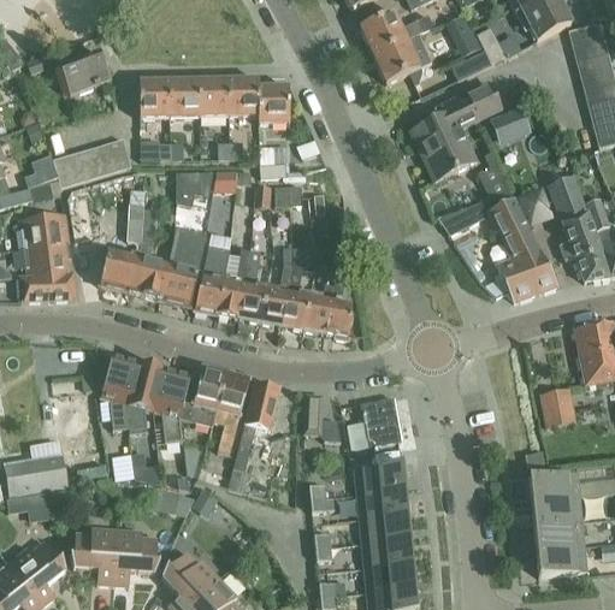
[(508,0),(514,11),(534,0),(508,0)]
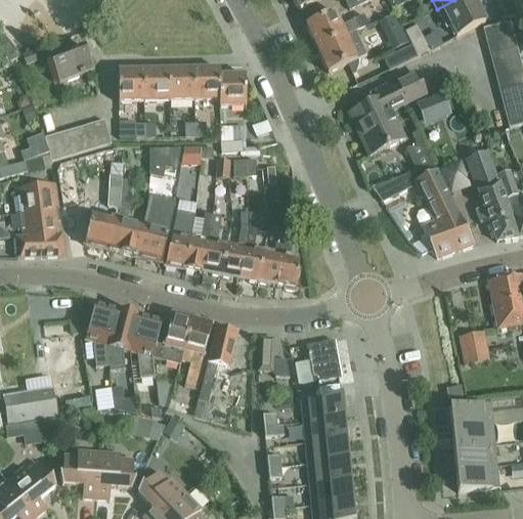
[(454,0),(437,9),(446,27),(451,24),(456,34),(485,18),(476,0),(454,0)]
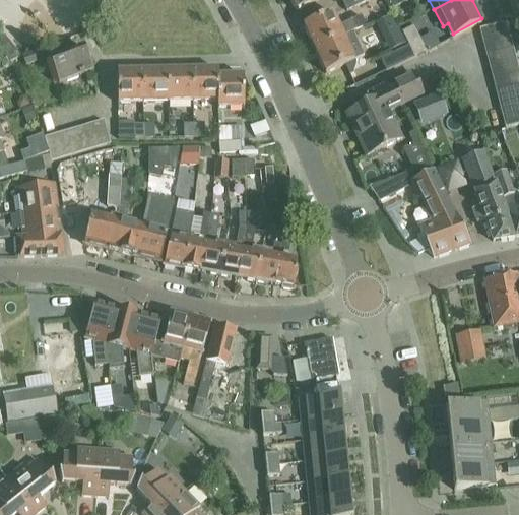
[(362,12),(339,22),(332,9),(304,22),(315,47),(343,33),(366,22),(362,12)]
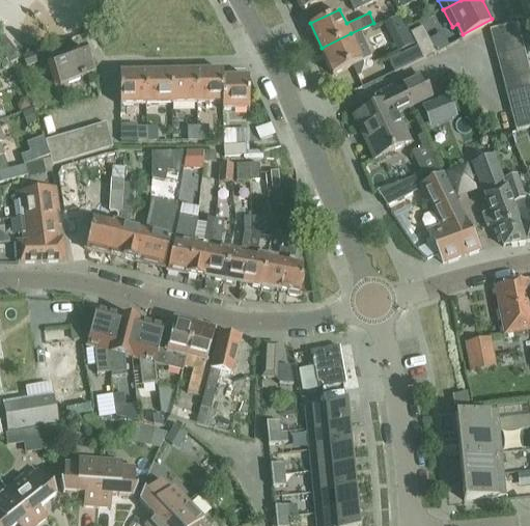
[(416,40),(413,34),(410,29),(401,11),(384,20),(398,49),(416,40)]
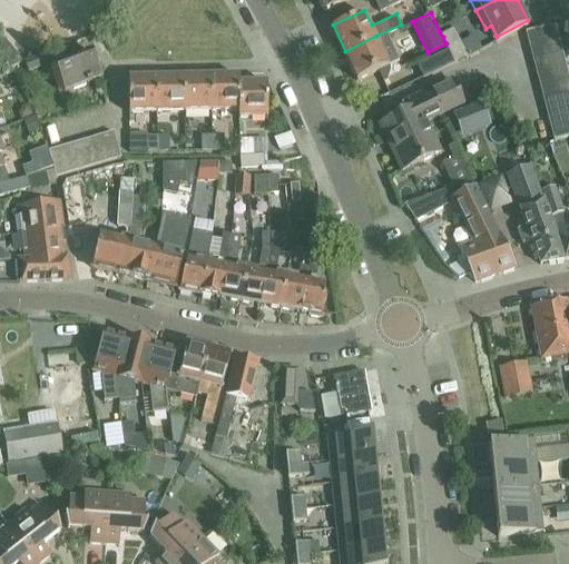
[(559,33),(556,20),(526,28),(529,41),(559,33)]
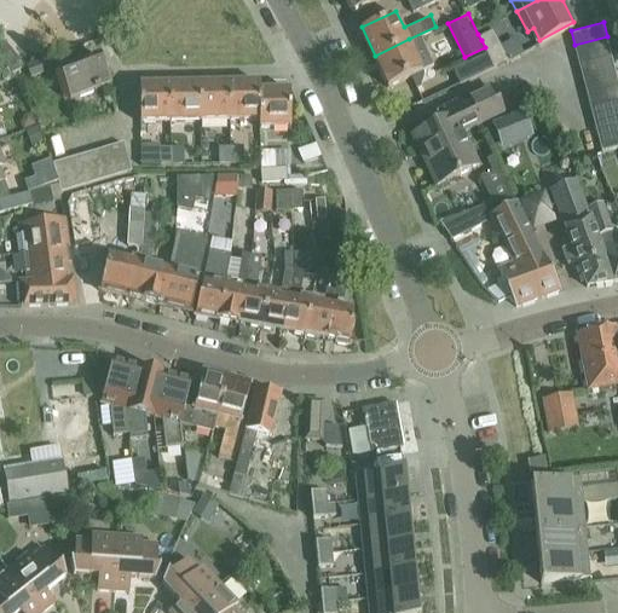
[(409,39),(375,56),(387,84),(422,68),(414,51),(426,45),(420,34),(435,27),(409,39)]
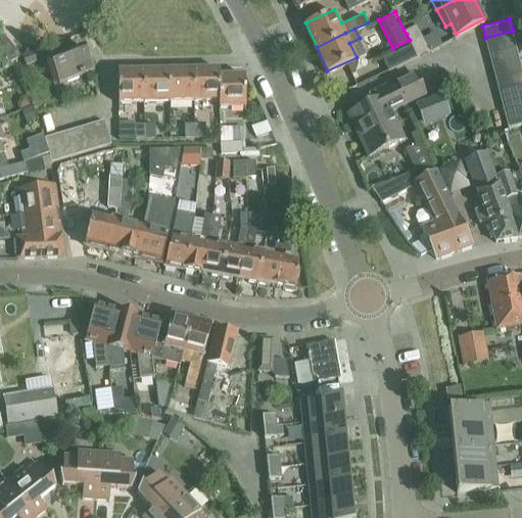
[(430,48),(428,45),(417,22),(404,29),(407,34),(410,40),(411,43),(417,54),(418,54),(418,55),(430,48)]
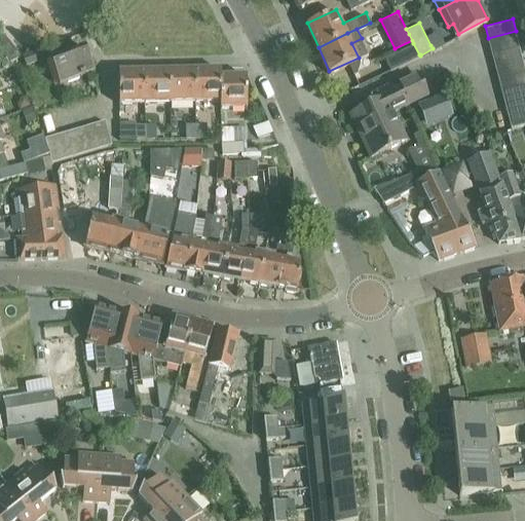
[(464,31),(465,49),(482,48),(481,31),(464,31)]
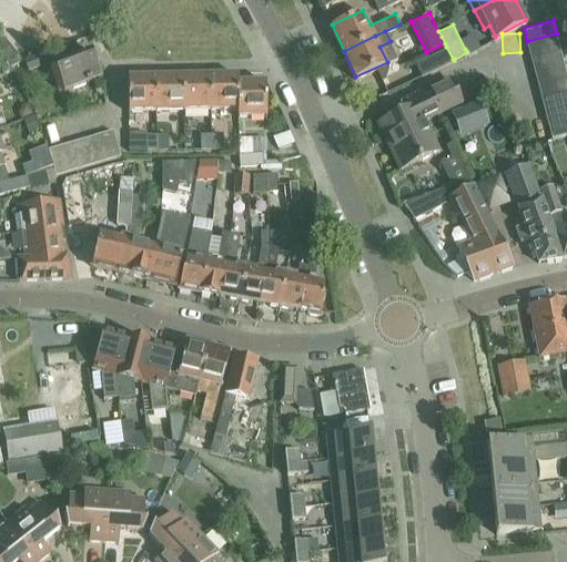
[(562,47),(557,33),(527,41),(530,55),(562,47)]
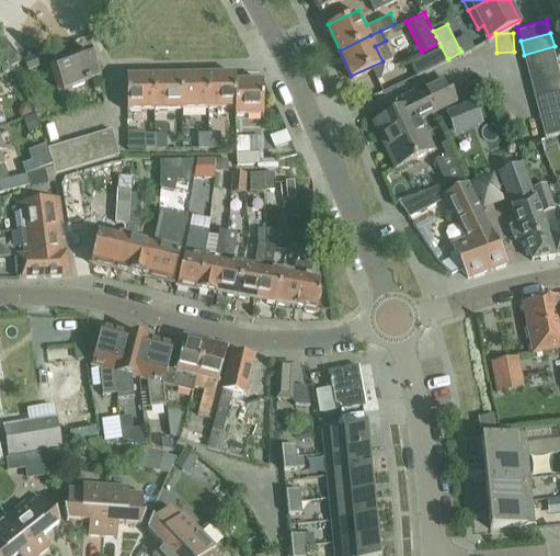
[(0,37),(0,48),(10,61),(23,57),(4,34),(0,37)]
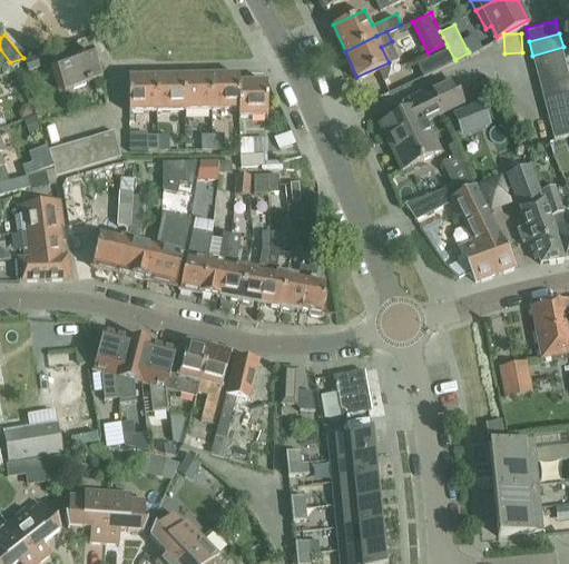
[(454,59),(448,47),(417,61),(423,75),(454,59)]
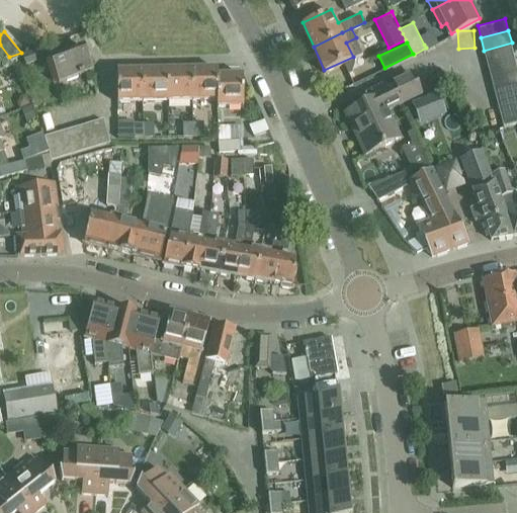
[(512,43),(484,51),(487,62),(515,55),(512,43)]
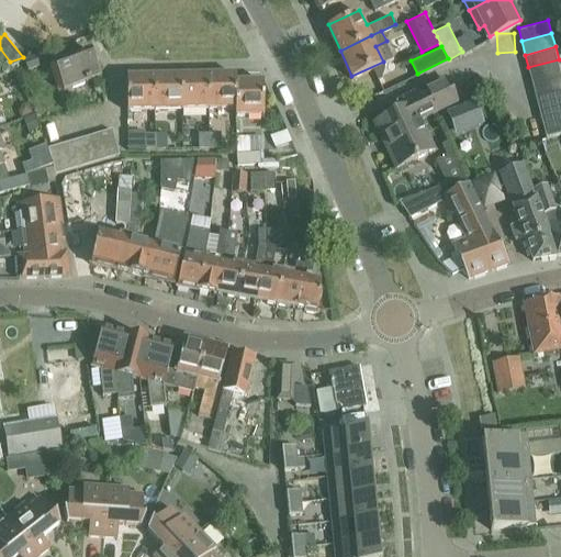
[(54,62),(64,88),(100,75),(90,47),(54,62)]
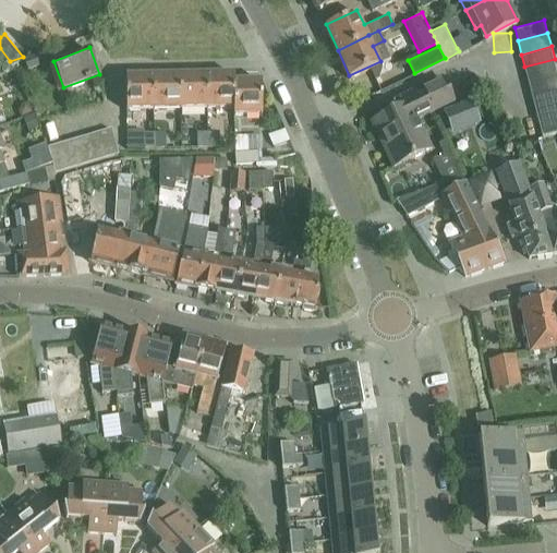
[(43,61),(38,50),(24,56),(27,67),(43,61)]
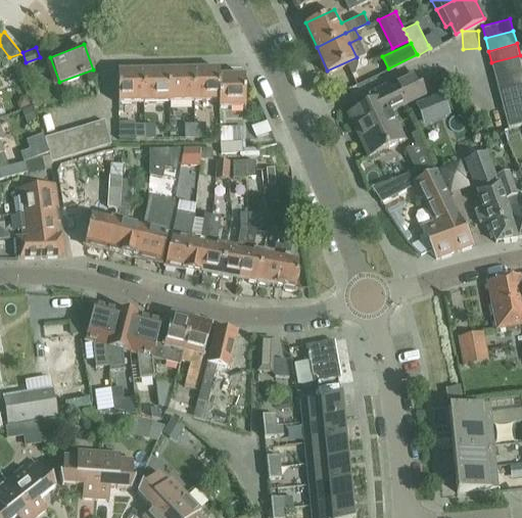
[(520,55),(491,62),(495,75),(521,67),(521,61),(520,55)]
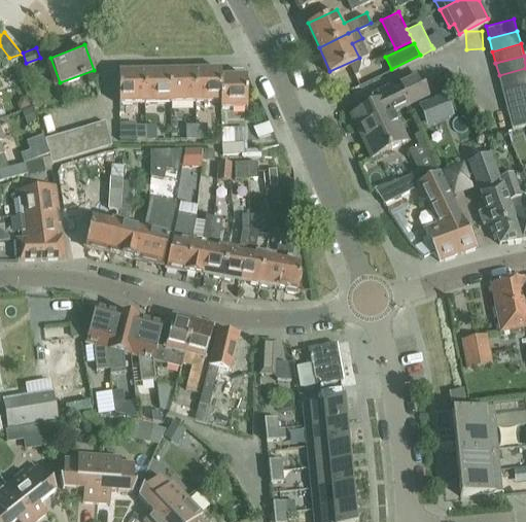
[(0,65),(0,70),(4,80),(15,74),(9,61),(0,65)]
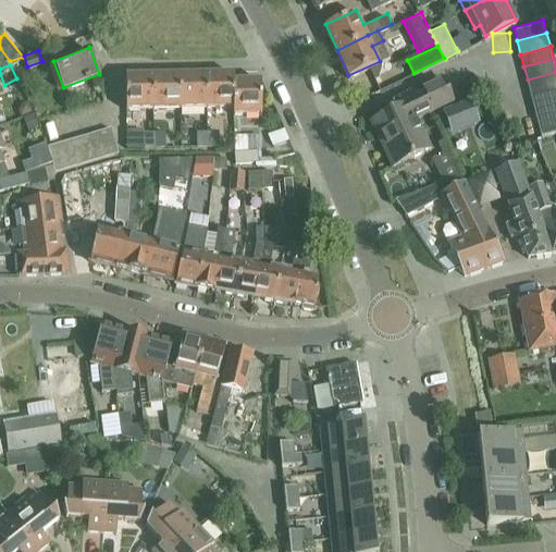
[(180,72),(152,73),(153,106),(181,106),(180,72)]
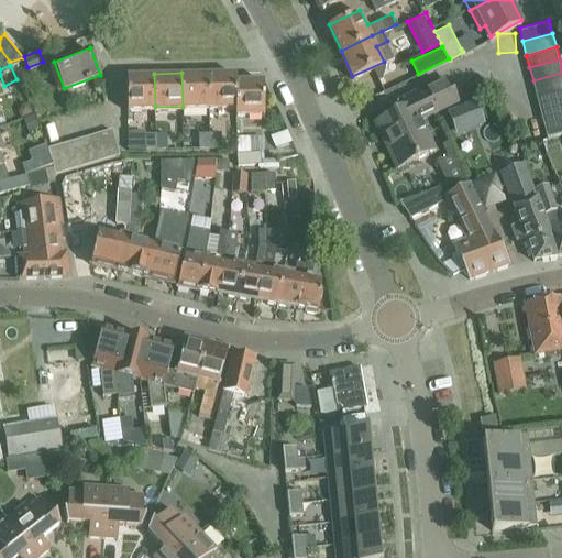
[(209,73),(182,73),(183,107),(210,106),(209,73)]
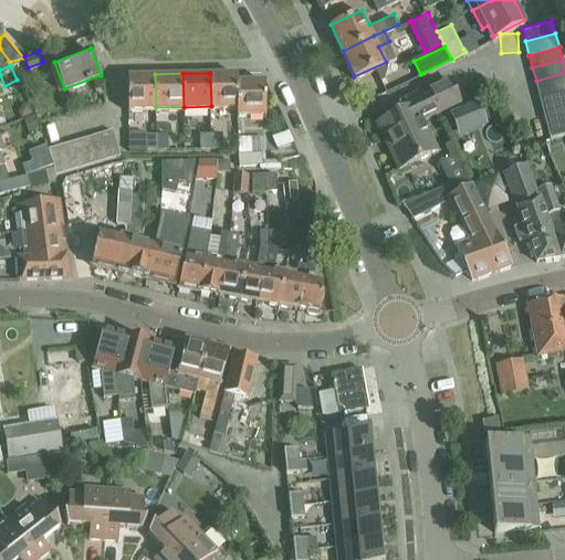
[(239,106),(238,80),(238,73),(210,73),(211,106),(239,106)]
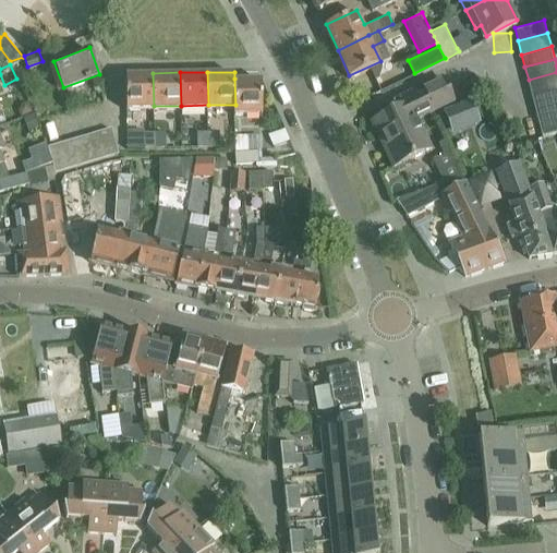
[(556,72),(529,80),(532,93),(556,85),(556,72)]
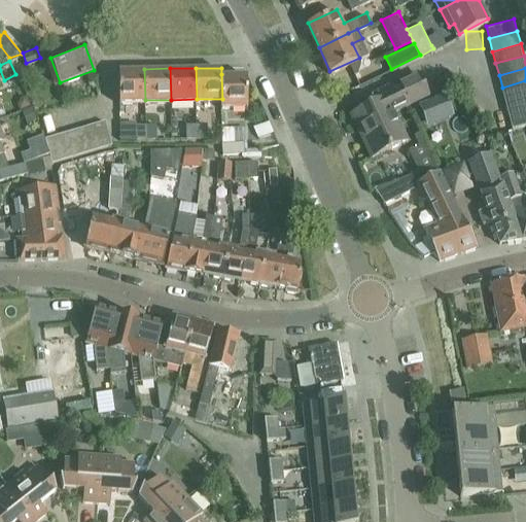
[(144,69),(118,69),(119,101),(145,100),(144,69)]
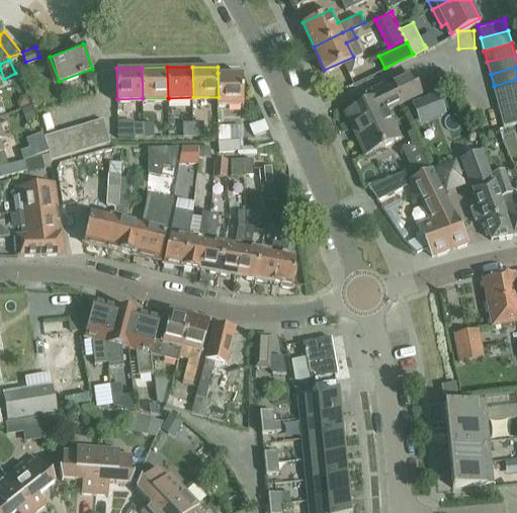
[(410,69),(359,93),(363,102),(346,110),(366,152),(399,136),(385,107),(420,91),(410,69)]
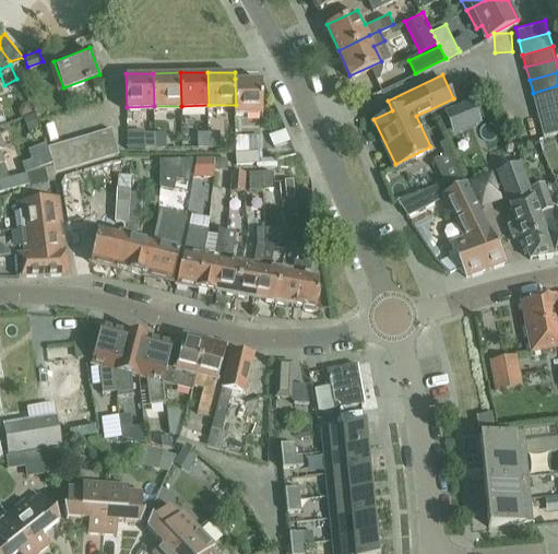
[(235,79),(236,105),(236,112),(262,112),(262,79),(235,79)]
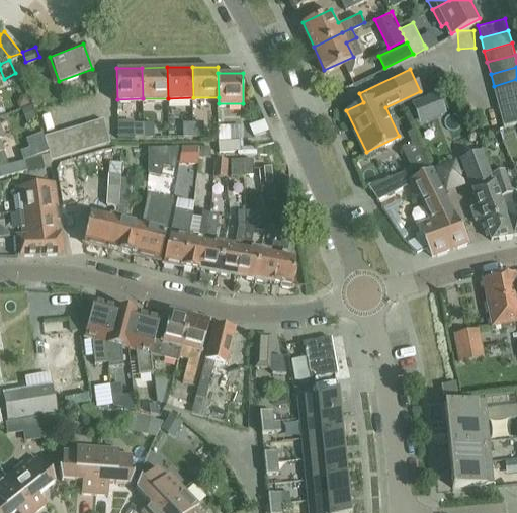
[(516,79),(494,86),(497,98),(516,92),(516,79)]
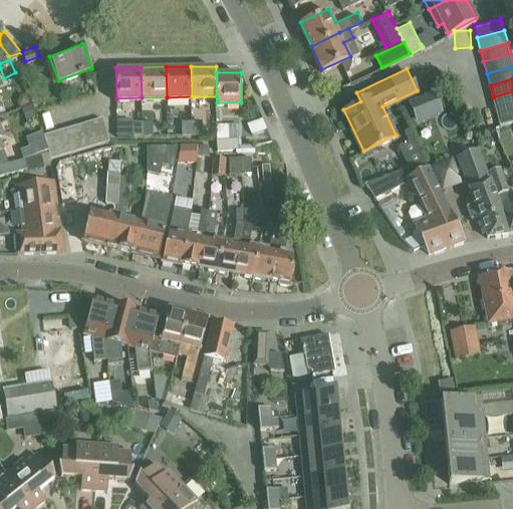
[(512,91),(493,97),(496,109),(512,104),(512,91)]
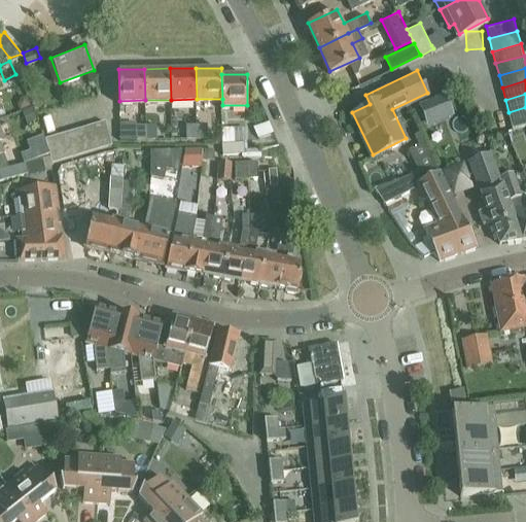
[(421,120),(442,116),(437,98),(417,102),(421,120)]
